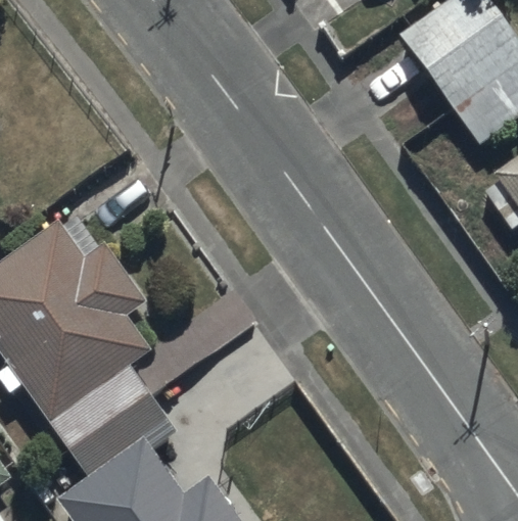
[(517,40),(487,0),(445,0),(399,34),(478,142),(517,113),(517,40)]
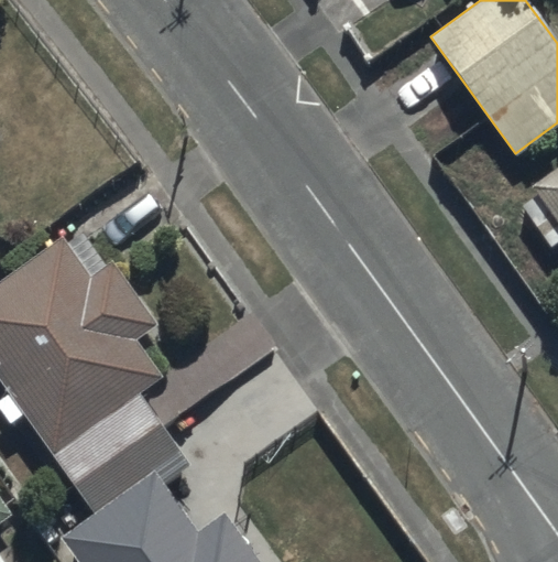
[(557,169),(531,188),(557,225),(557,169)]
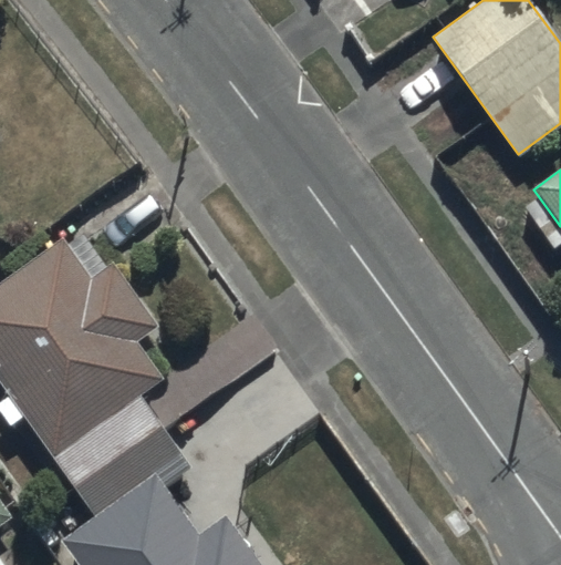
[(0,379),(54,455),(163,377),(137,340),(158,326),(113,262),(92,276),(62,236),(0,280),(0,379)]
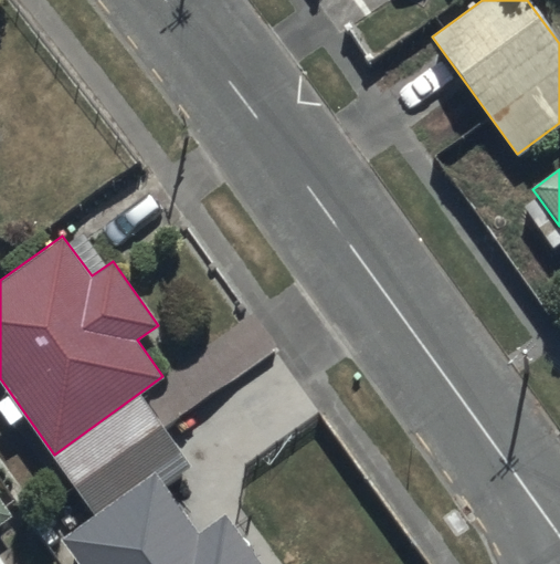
[(156,470),(62,538),(81,563),(262,563),(225,513),(201,532),(156,470)]
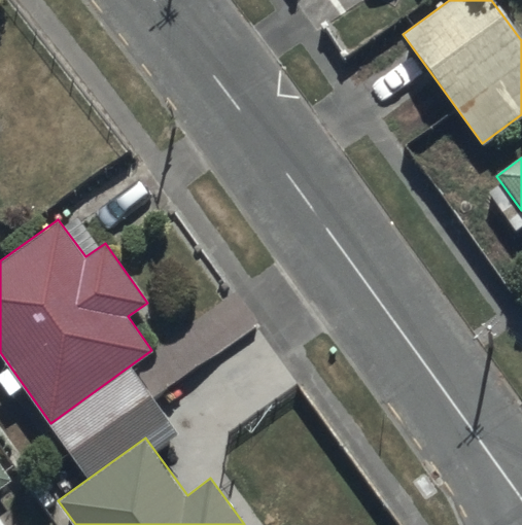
[(0,484),(9,479),(0,465),(0,484)]
